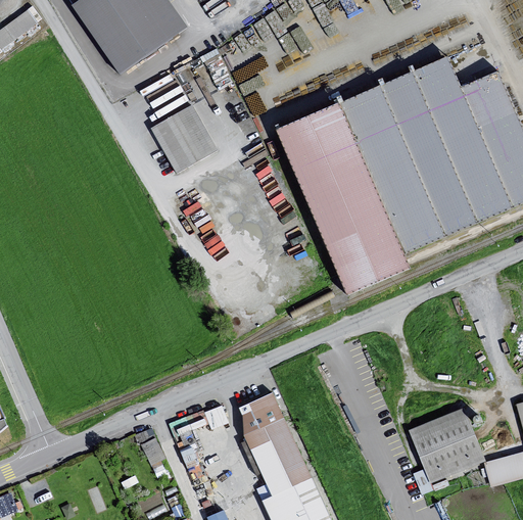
[(68,0),(121,75),(188,29),(168,0),(68,0)]
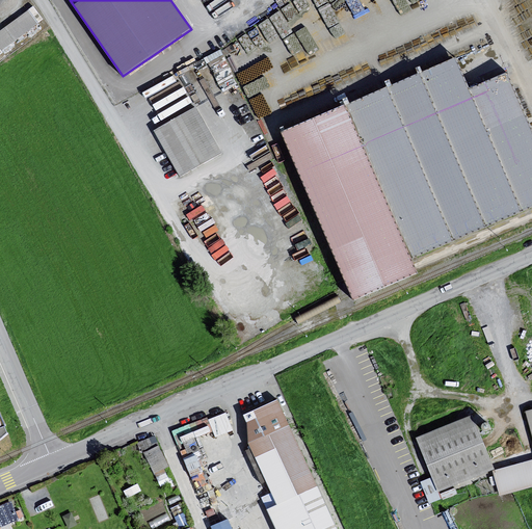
[(28,10),(0,29),(0,47),(4,53),(15,46),(11,42),(37,24),(28,10)]
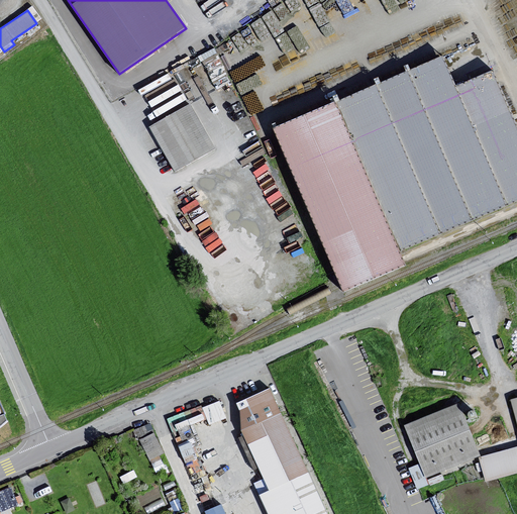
[(442,57),(408,71),(470,218),(505,204),(442,57)]
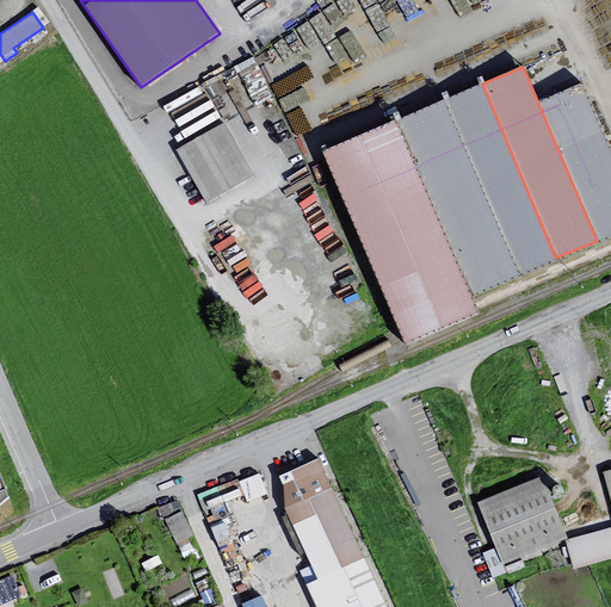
[(539,97),(600,237),(610,233),(610,150),(580,80),(539,97)]
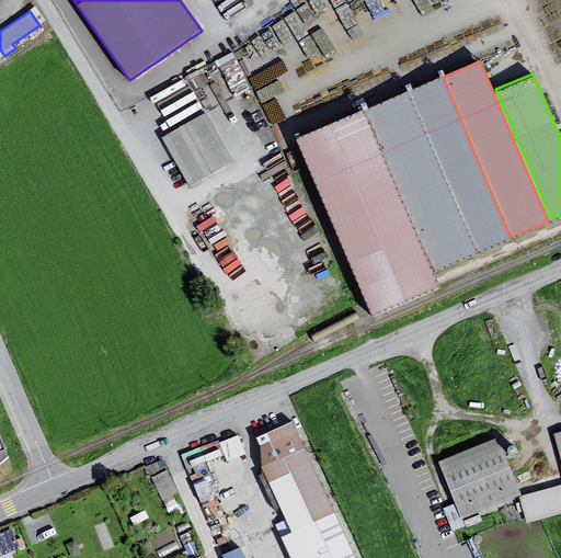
[(443,77),(409,91),(476,251),(510,237),(443,77)]
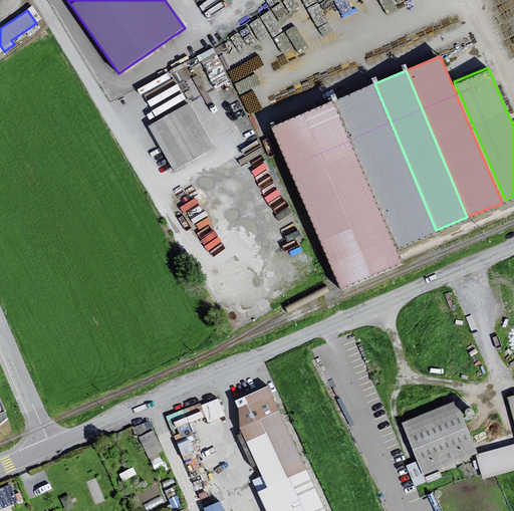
[(436,230),(374,83),(337,98),(399,246),(436,230)]
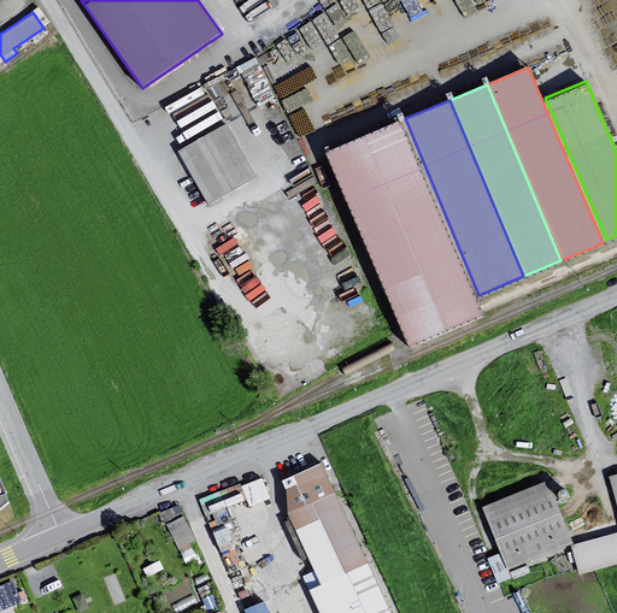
[(398,117),(322,149),(403,340),(405,347),(482,314),(479,307),(398,117)]
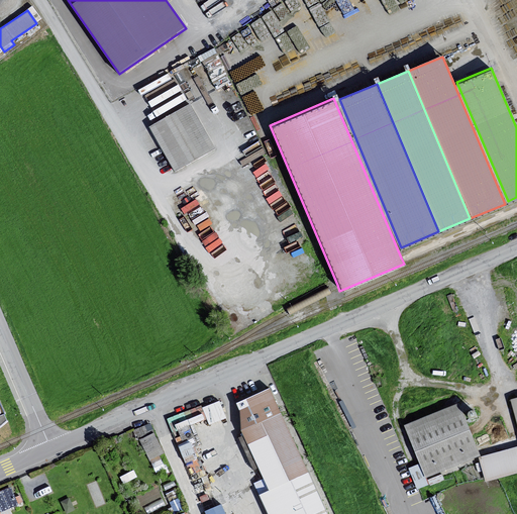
[(190,103),(148,126),(175,172),(216,147),(190,103)]
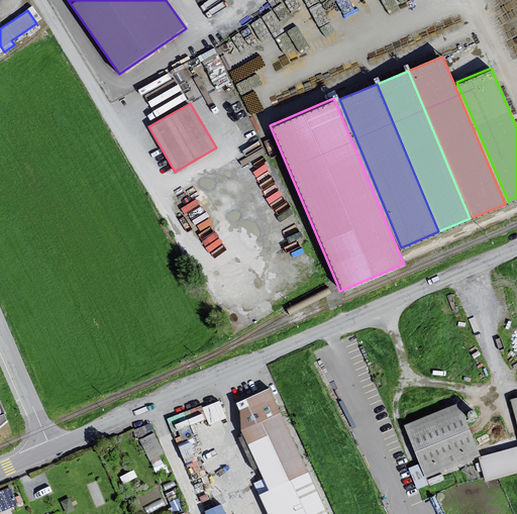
[(459,402),(405,422),(425,475),(480,454),(459,402)]
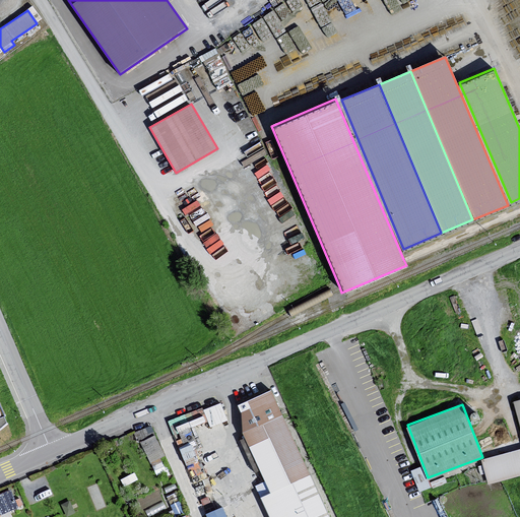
[(519,448),(482,457),(489,482),(519,474),(519,448)]
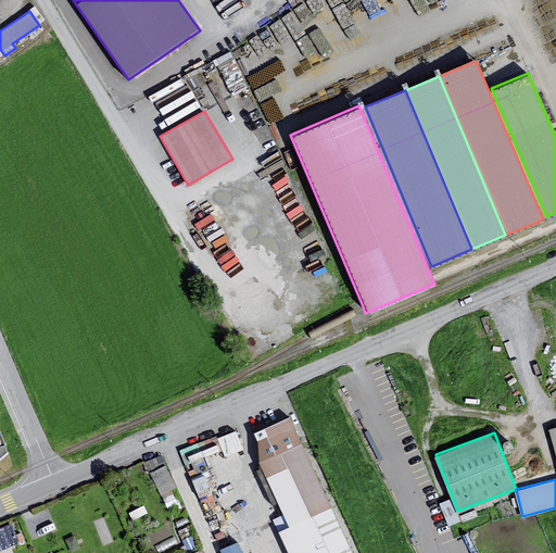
[(451,524),(460,519),(451,495),(441,500),(451,524)]
